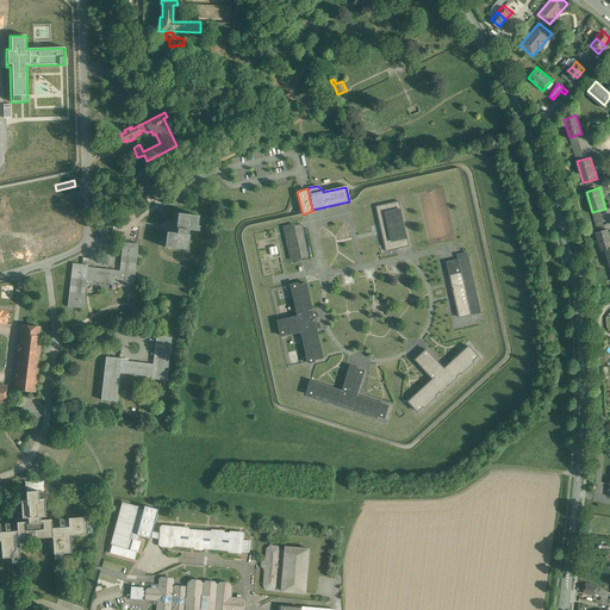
[(19,209),(19,207),(27,210),(30,198),(14,194),(12,203),(16,204),(16,207),(19,209)]
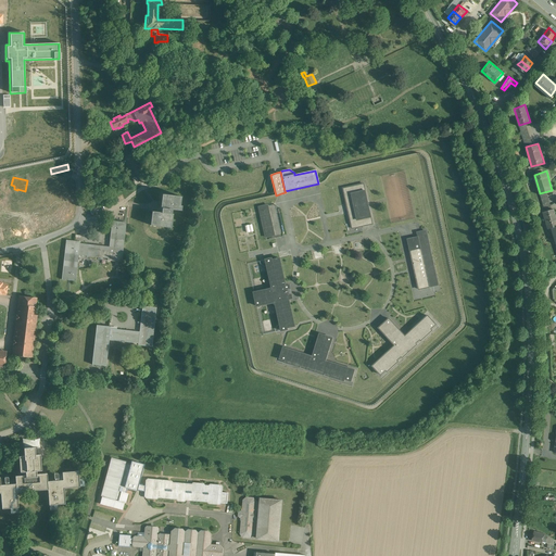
[(364,184),(343,189),(352,228),(373,224),(364,184)]
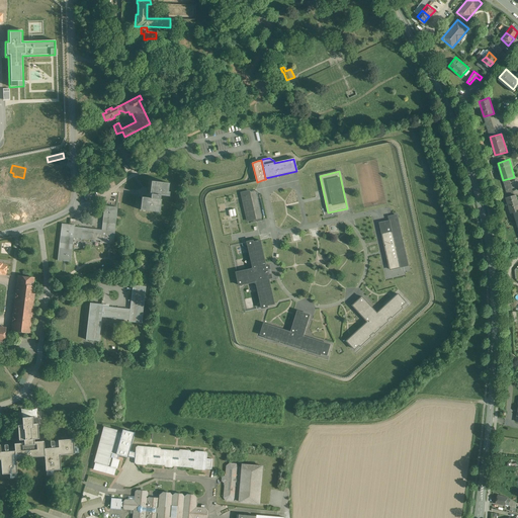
[(169,183),(152,181),(150,198),(143,197),(142,210),(158,212),(160,195),(167,196),(168,191),(169,183)]
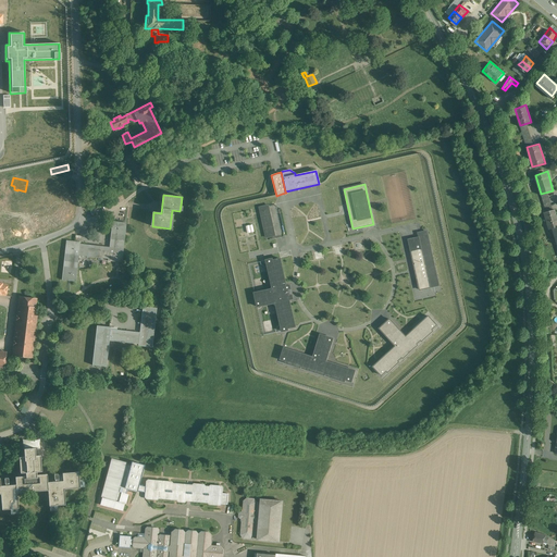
[(268,206),(259,208),(267,237),(275,236),(268,206)]
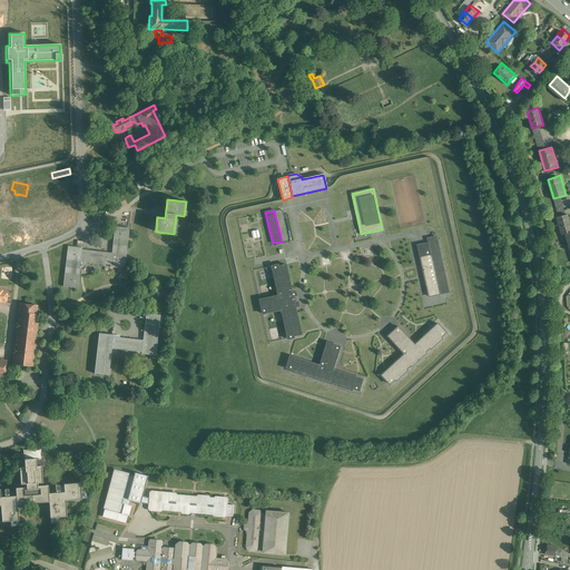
[(569,220),(567,212),(557,215),(562,233),(566,232),(569,231),(569,220)]
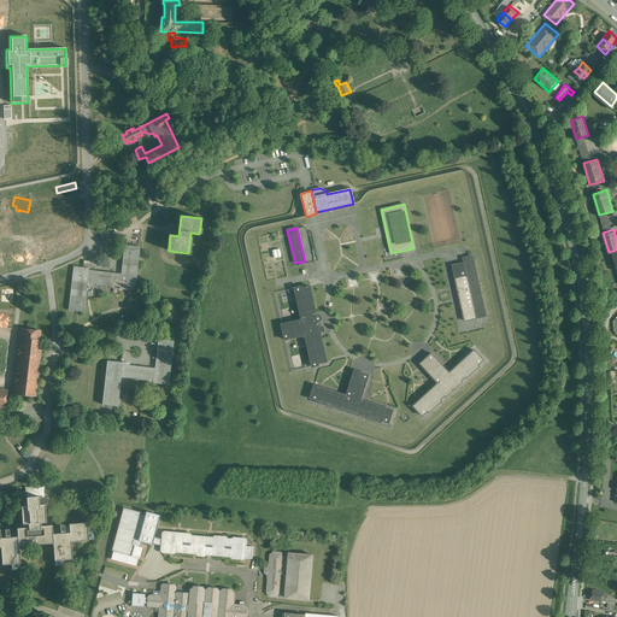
[(89,268),(74,266),(69,310),(84,312),(87,283),(119,287),(119,289),(135,291),(140,247),(124,245),(122,274),(89,270),(89,268)]
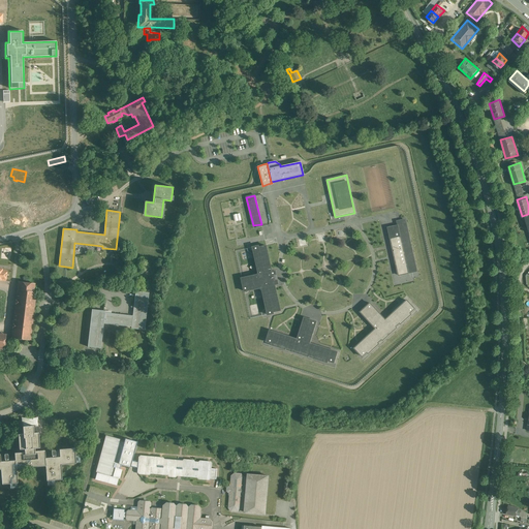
[(416,272),(406,224),(405,220),(400,221),(400,225),(401,225),(398,226),(398,225),(387,228),(399,276),(416,272)]
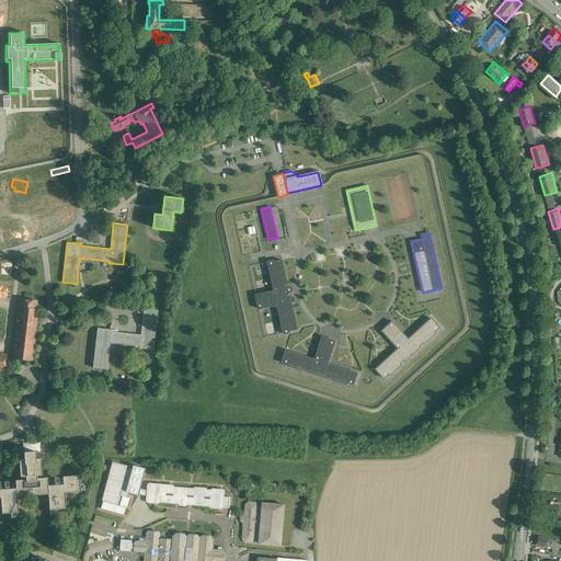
[(283,261),(274,263),(274,261),(268,262),(274,290),(273,292),(256,295),(259,309),(276,306),(277,307),(284,334),(290,333),(289,331),(297,329),(292,305),(290,302),(295,301),(294,297),(290,298),(289,297),(292,296),(290,294),(289,294),(288,292),(293,292),(292,287),(288,288),(287,286),(288,285),(283,261)]
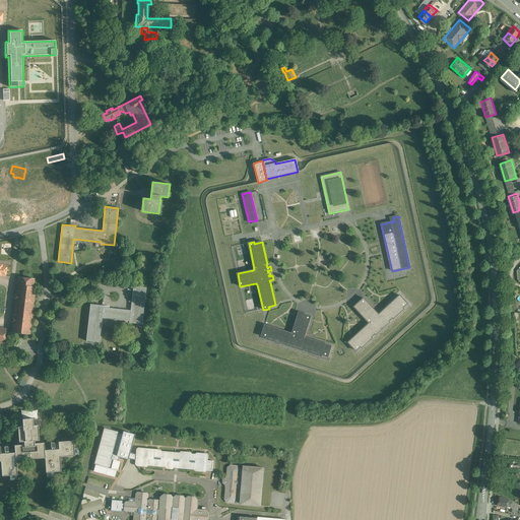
[(34,278),(17,276),(11,333),(29,335),(35,286),(33,286),(34,278)]
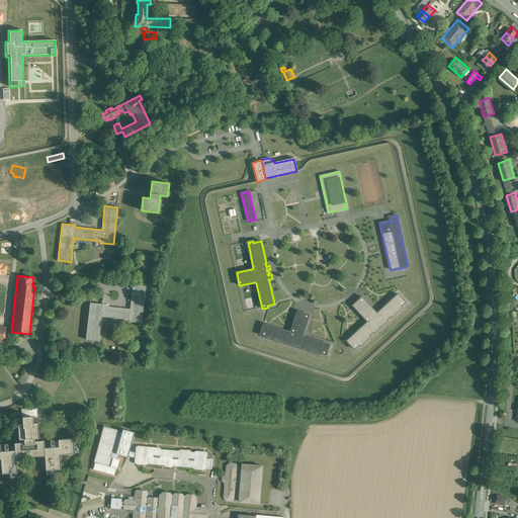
[(103,305),(90,303),(86,340),(99,341),(101,317),(128,320),(128,322),(142,323),(146,286),(133,285),(130,310),(102,307),(103,305)]
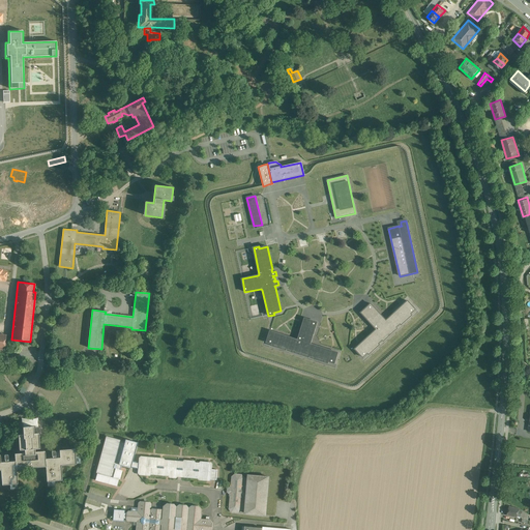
[(388,320),(386,321),(371,303),(361,313),(377,330),(376,331),(375,331),(355,349),(362,357),(367,353),(369,354),(379,345),(378,344),(382,340),(383,341),(396,328),(395,327),(400,324),(401,325),(411,315),(410,314),(415,310),(407,301),(387,319),(388,320)]
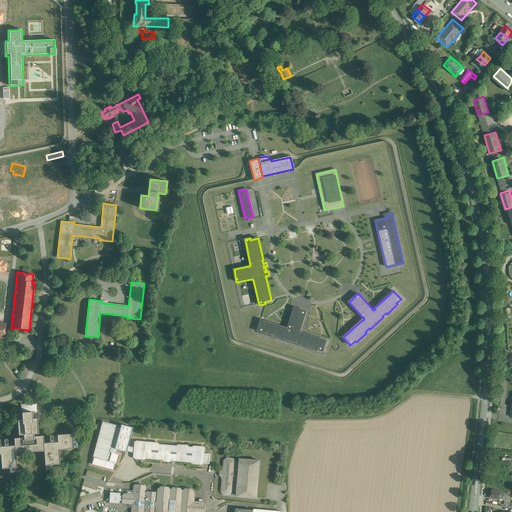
[(294,308),(287,329),(285,329),(286,328),(261,320),(258,331),(264,332),(263,334),(276,338),(277,337),(282,339),(281,340),(298,345),(299,344),(304,346),(303,347),(317,351),(317,349),(323,351),(326,341),(302,333),(301,334),(299,333),(306,311),(294,308)]
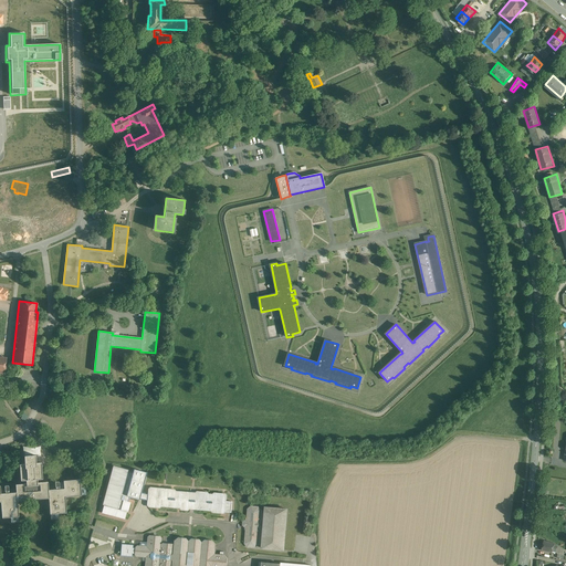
[(37,456),(32,456),(32,453),(29,453),(30,456),(24,456),(24,464),(19,464),(21,481),(25,480),(27,483),(16,484),(17,492),(8,493),(8,492),(9,492),(9,491),(9,486),(8,485),(6,485),(4,486),(6,492),(6,493),(1,494),(0,485),(0,502),(1,502),(2,517),(19,516),(18,501),(49,499),(50,514),(66,513),(65,496),(81,495),(81,491),(82,491),(83,490),(83,488),(81,488),(80,480),(63,481),(63,482),(59,483),(59,482),(59,481),(58,481),(55,482),(55,488),(56,488),(56,489),(49,490),(48,482),(38,483),(37,479),(42,479),(41,467),(42,467),(45,462),(45,457),(44,451),(40,447),(39,448),(38,450),(38,451),(37,452),(37,453),(37,456)]
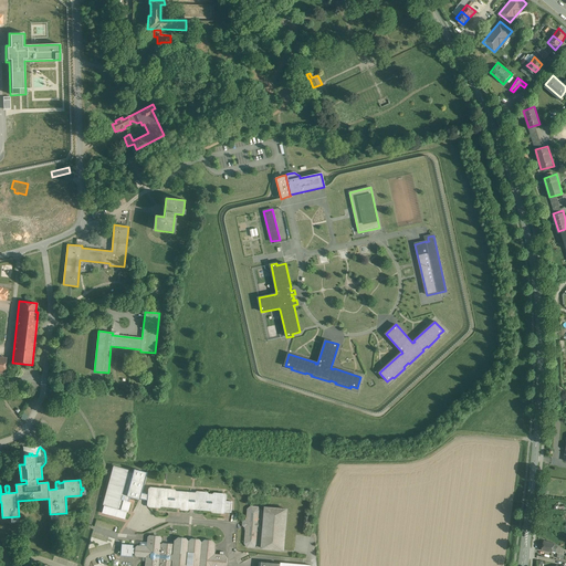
[(127,468),(112,463),(102,503),(103,503),(127,511),(128,511),(130,501),(119,499),(127,468)]
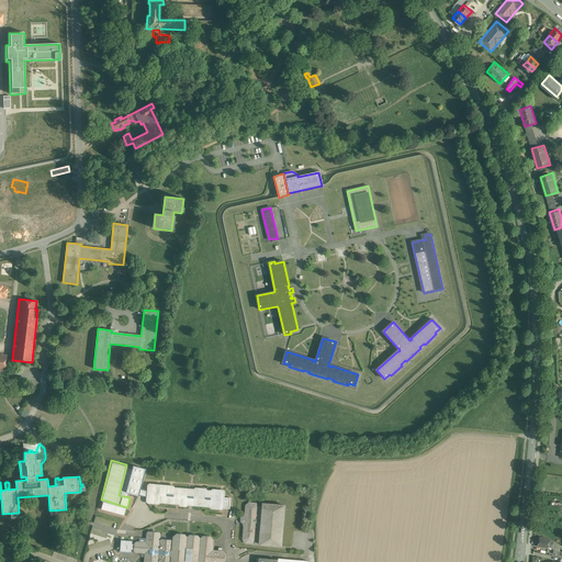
[(144,465),(132,462),(125,489),(137,492),(138,487),(144,465)]
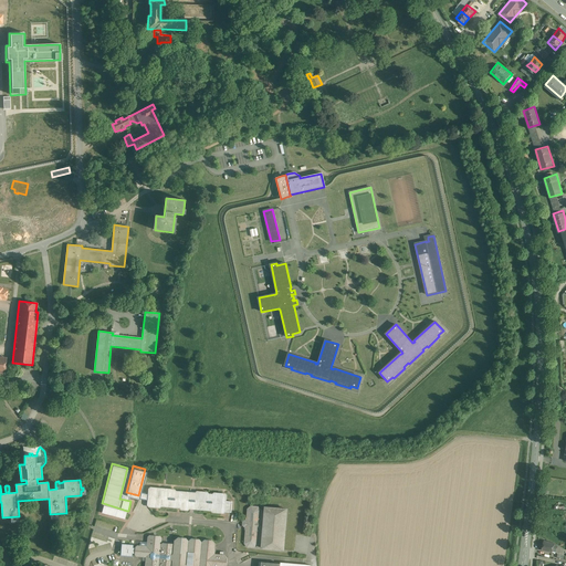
[(226,494),(215,493),(212,494),(209,494),(208,493),(197,492),(195,493),(176,491),(175,490),(150,488),(148,489),(148,495),(149,496),(148,499),(147,500),(147,505),(148,507),(159,509),(161,506),(179,509),(181,510),(187,511),(189,510),(211,511),(212,513),(223,514),(226,512),(226,506),(224,505),(224,503),(226,502),(226,501),(227,495),(226,494)]
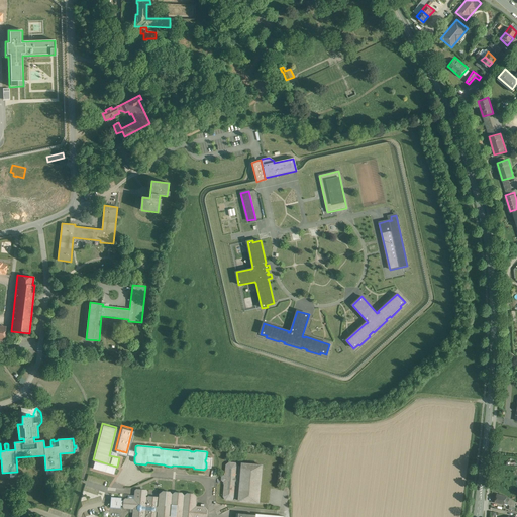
[(94,459),(93,467),(114,474),(116,467),(94,459)]
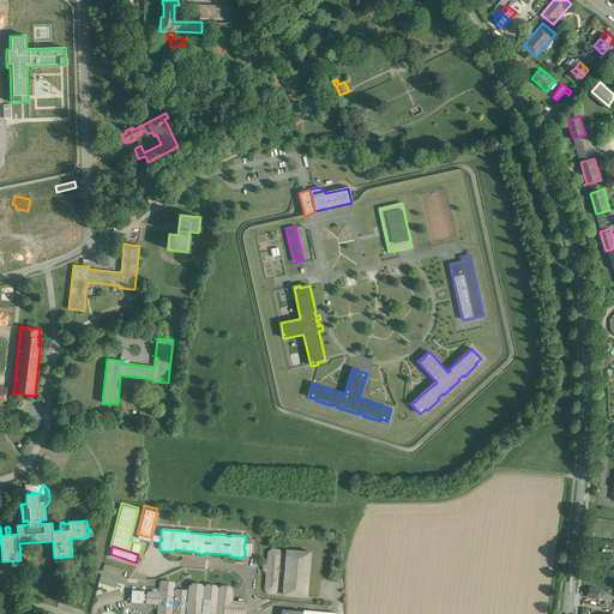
[(280,551),(272,549),(270,552),(269,561),(268,563),(266,566),(265,566),(264,567),(264,570),(265,571),(266,571),(266,575),(268,576),(266,590),(269,594),(276,594),(280,590),(284,591),(288,554),(283,554),(280,551)]
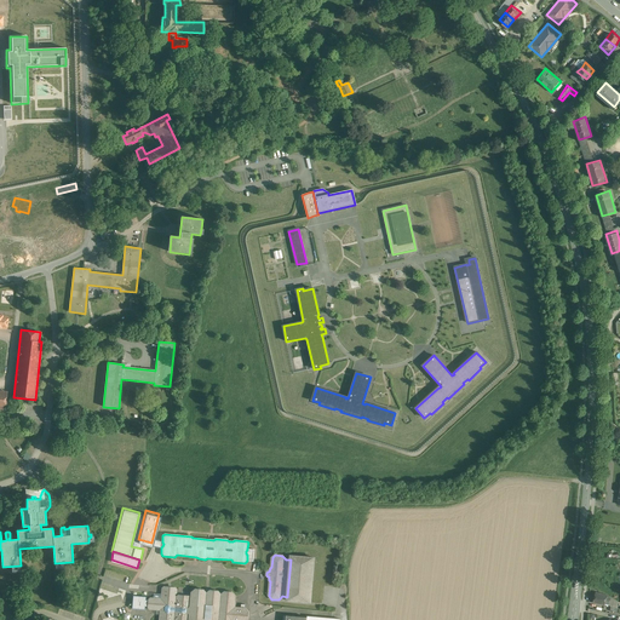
[(314,558),(291,556),(291,560),(287,597),(287,601),(310,603),(314,558)]
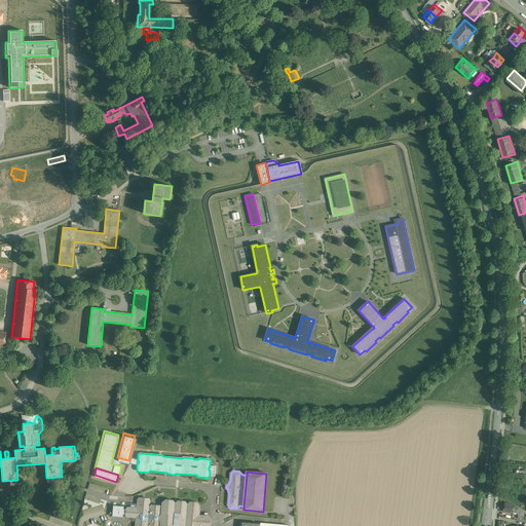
[(184,501),(178,500),(175,503),(172,500),(165,499),(161,502),(161,504),(163,505),(161,508),(160,505),(151,504),(149,506),(148,504),(150,503),(150,500),(148,498),(139,497),(137,499),(137,508),(127,508),(125,509),(124,516),(126,518),(136,518),(135,525),(210,525),(211,520),(209,516),(199,515),(199,505),(196,502),(190,501),(187,504),(184,501)]
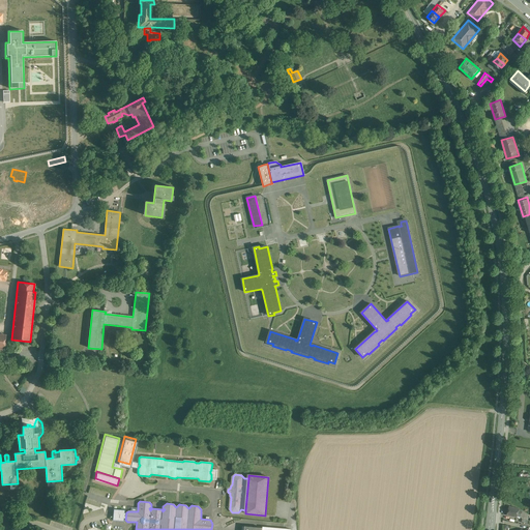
[(506,516),(521,519),(523,508),(508,506),(506,516)]
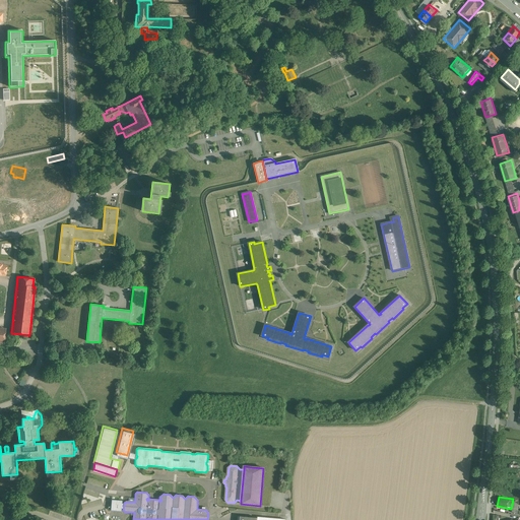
[(123,507),(123,503),(122,503),(122,499),(111,499),(111,509),(121,510),(121,508),(123,507)]
